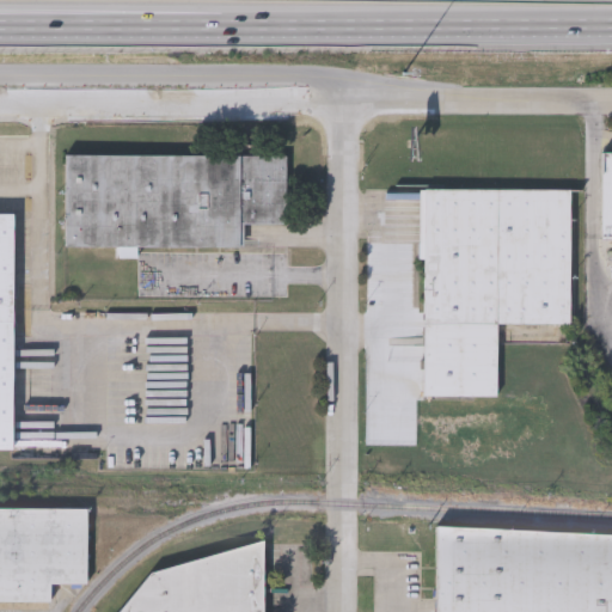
[(611,240),(600,240),(600,152),(611,152),(611,240)]
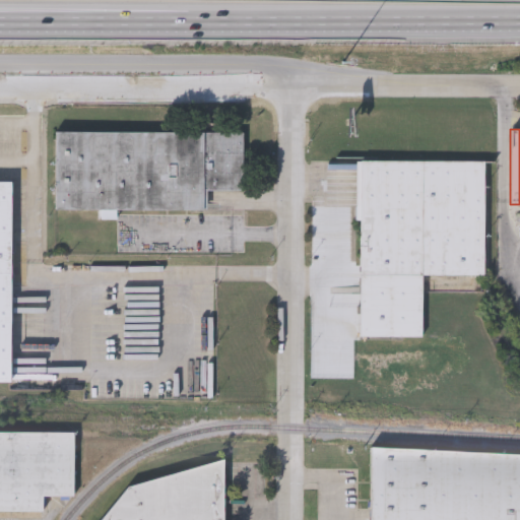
[(115,210),(115,217),(108,217),(108,212),(101,212),(101,210),(53,209),(54,131),(242,133),(241,191),(206,191),(206,211),(115,210)]
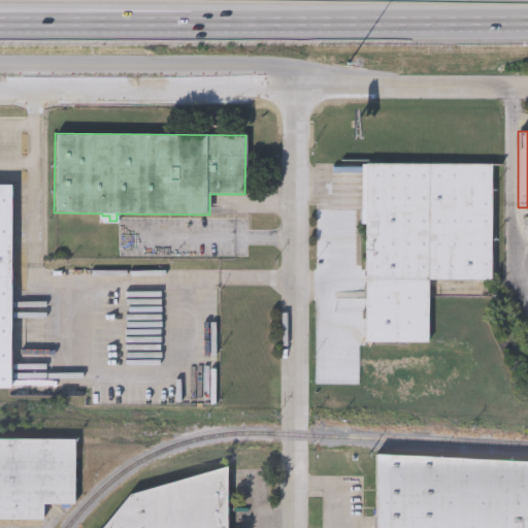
[(491,164),(491,281),(428,279),(428,343),(364,343),(365,164),(491,164)]
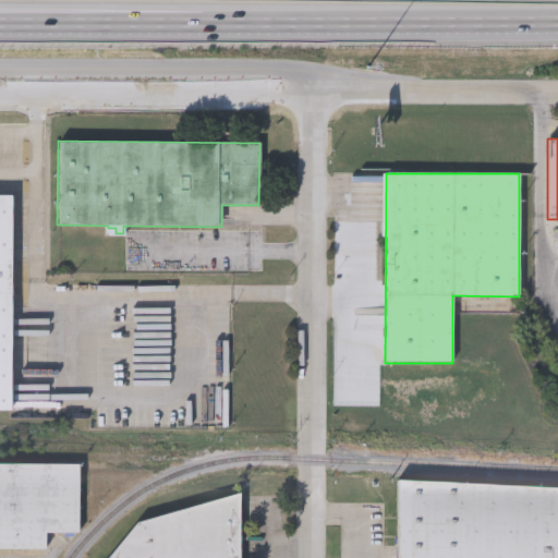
[(0,195),(11,195),(11,410),(0,410),(0,195)]
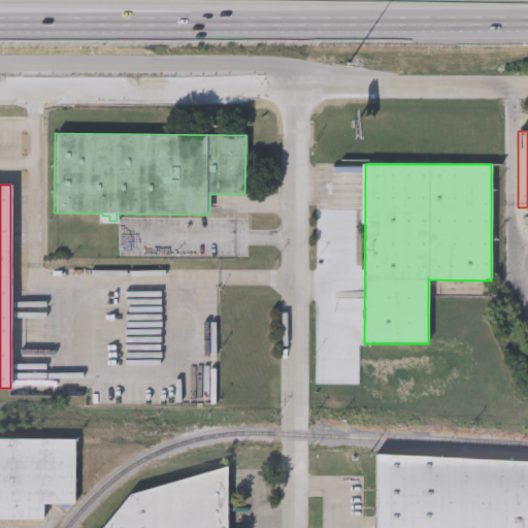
[(42,520),(0,520),(0,438),(74,439),(74,504),(42,504),(42,520)]
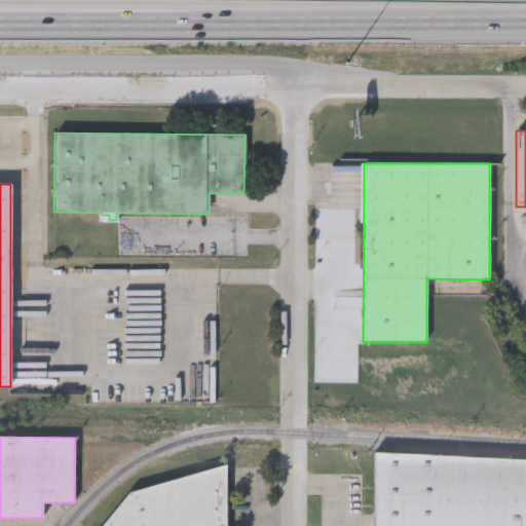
[(525,458),(525,525),(373,525),(375,456),(525,458)]
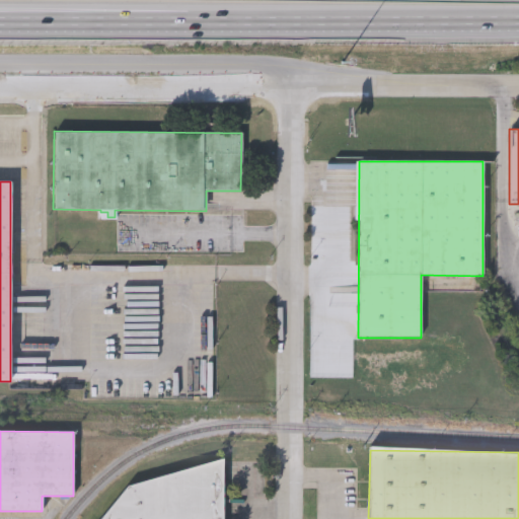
[(97,518),(127,484),(222,454),(221,518),(97,518)]
